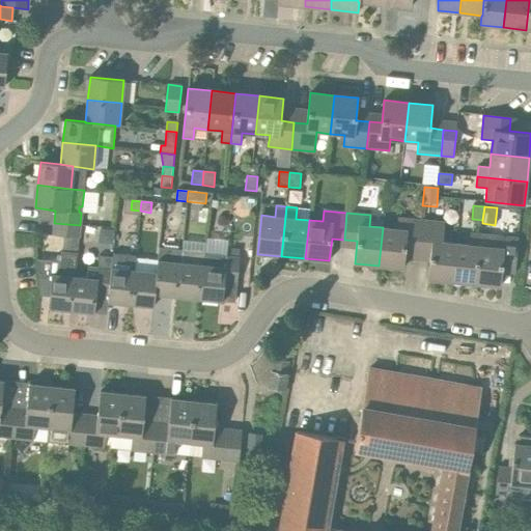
[(396,229),(383,227),(379,266),(403,269),(406,246),(418,247),(421,220),(397,218),(396,229)]
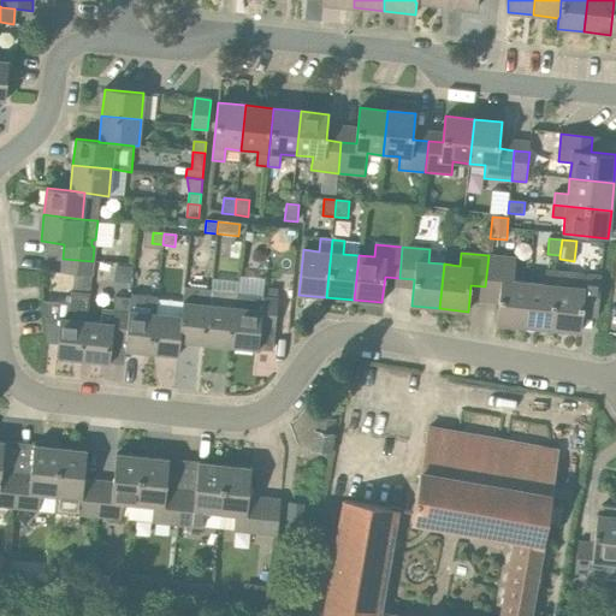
[(515,258),(489,255),(485,286),(501,288),(497,324),(525,327),(528,282),(514,280),(515,258)]
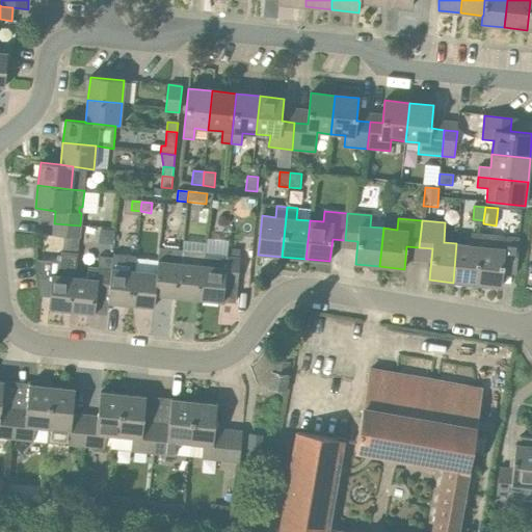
[(80,225),(54,223),(53,236),(79,238),(80,225)]
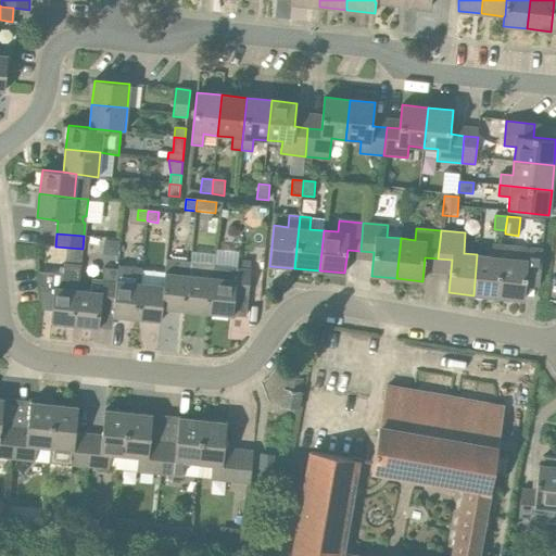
[(105,241),(105,250),(110,254),(118,255),(118,242),(105,241)]
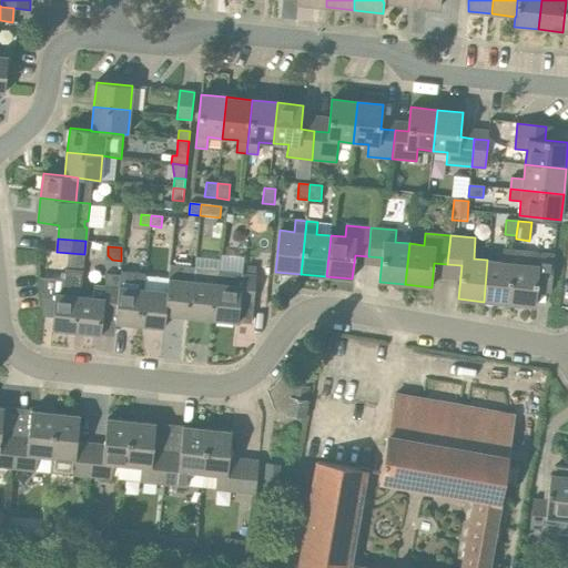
[(503,262),(487,260),(484,302),(509,304),(514,263),(515,251),(504,250),(503,262)]
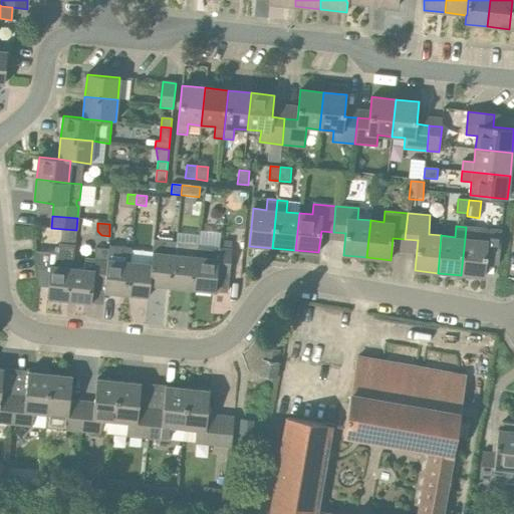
[(465,238),(461,275),(484,277),(486,261),(498,263),(502,231),(479,229),(478,239),(465,238)]
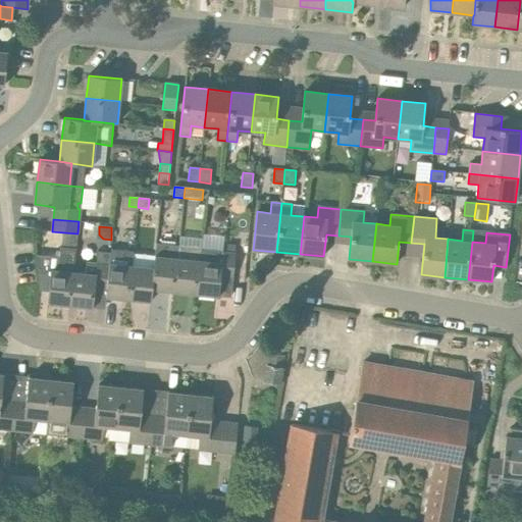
[(173,292),(178,247),(156,244),(155,256),(153,268),(154,268),(152,290),(173,292)]
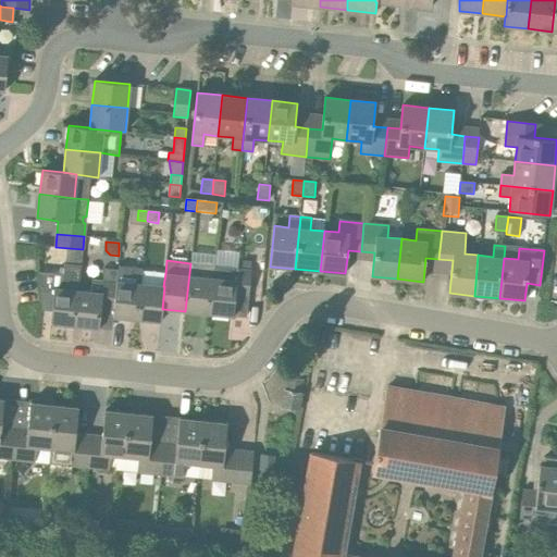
[(78,291),(81,264),(64,263),(62,288),(40,286),(42,310),(52,311),(51,323),(75,326),(78,291)]
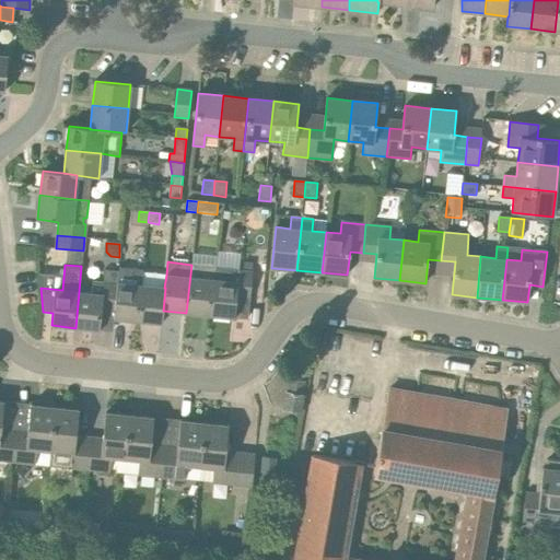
[(186,313),(210,315),(216,267),(191,265),(186,313)]
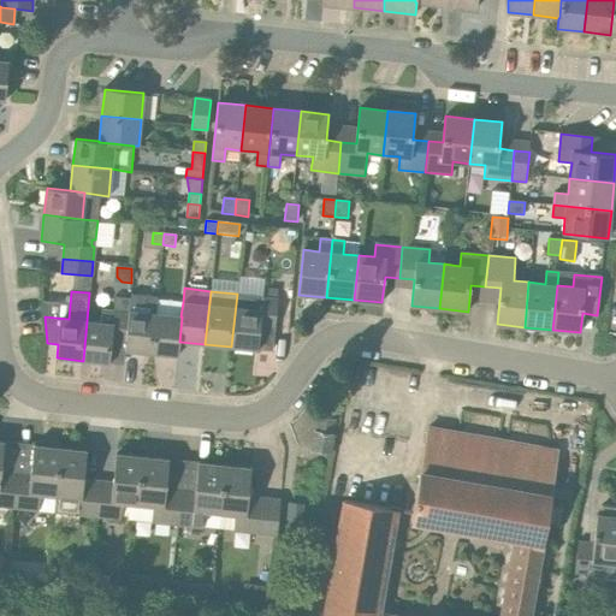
[(237,294),(231,347),(258,350),(258,348),(273,349),(278,300),(262,297),(254,296),(237,294)]
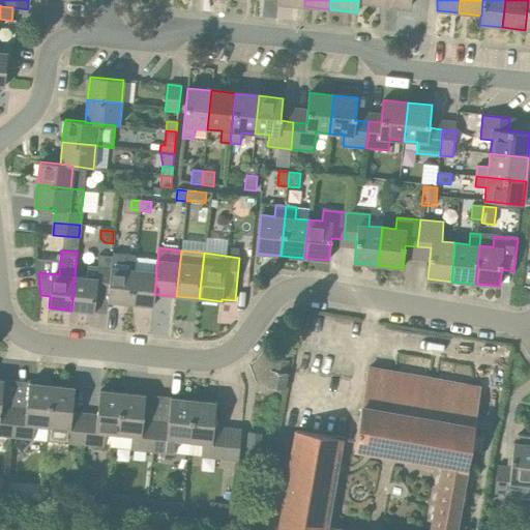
[(111,269),(113,257),(99,256),(97,270),(88,268),(87,277),(75,276),(71,311),(94,313),(96,294),(108,295),(111,269)]
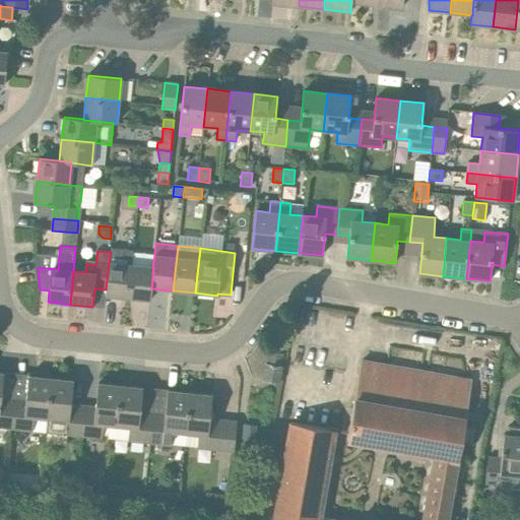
[(106,289),(106,296),(128,298),(131,265),(109,264),(106,289)]
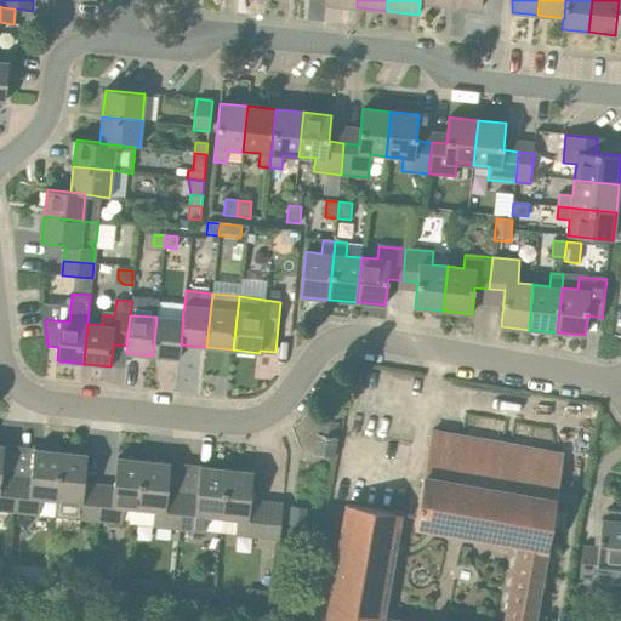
[(181,345),(183,319),(182,319),(157,317),(153,355),(180,359),(181,345)]
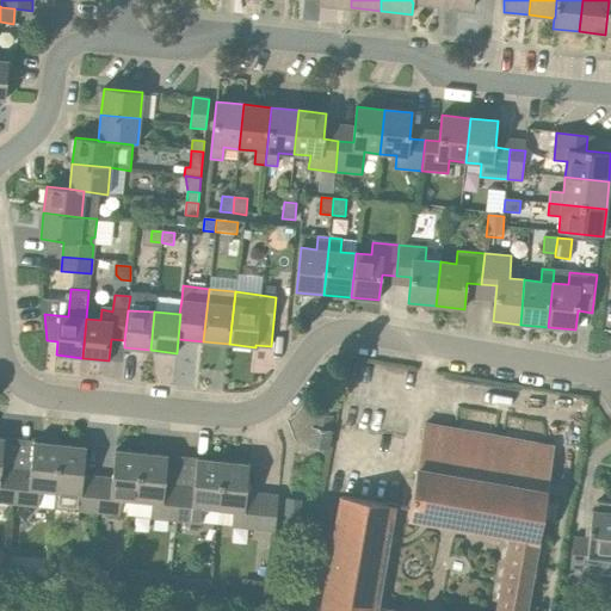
[(329,430),(332,415),(316,413),(314,427),(313,427),(309,448),(328,451),(332,431),(329,430)]
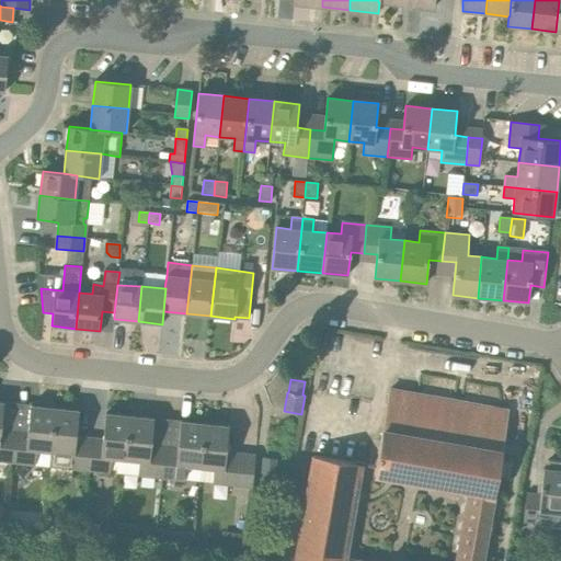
[(481,560),(508,412),(389,390),(374,474),(469,492),(457,560),(355,560),(345,559),(362,462),(354,461),(354,464),(313,456),(295,560),(481,560)]
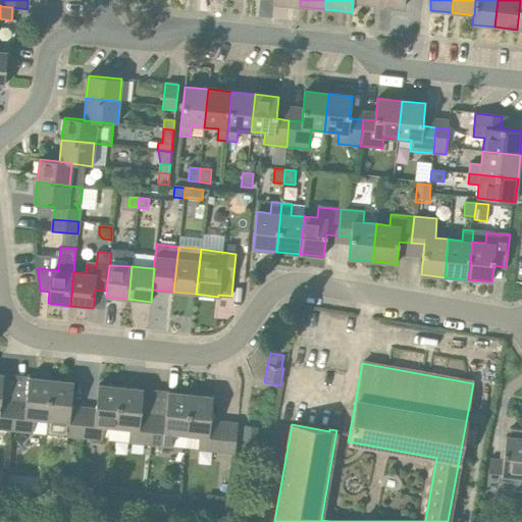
[(4,375),(0,374),(0,428),(10,430),(13,400),(1,399),(4,375)]
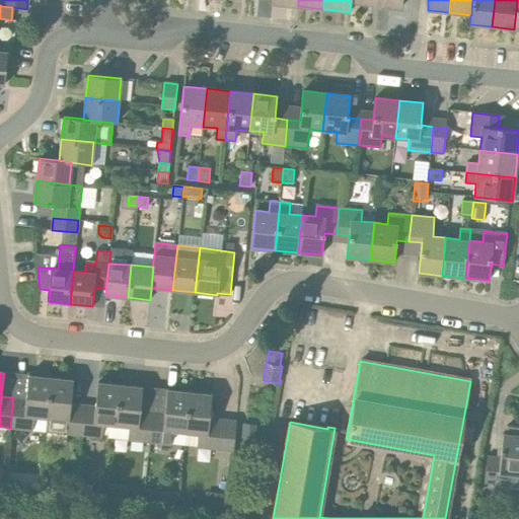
[(25,399),(13,397),(10,428),(32,430),(33,417),(47,418),(51,378),(28,375),(25,399)]
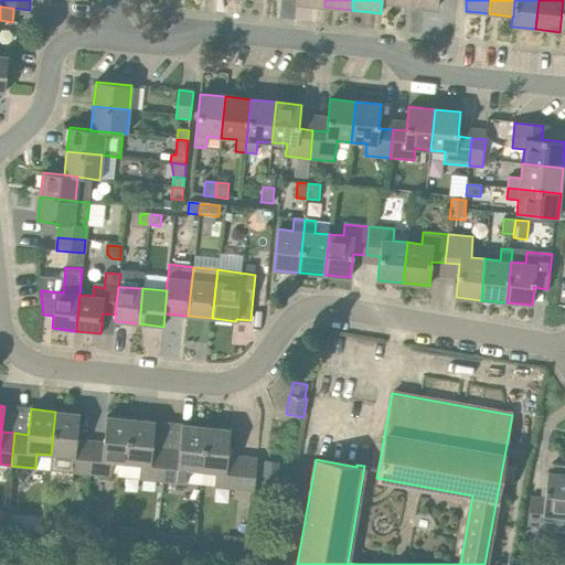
[(55,412),(51,455),(49,469),(87,473),(91,441),(77,439),(80,414),(55,412)]
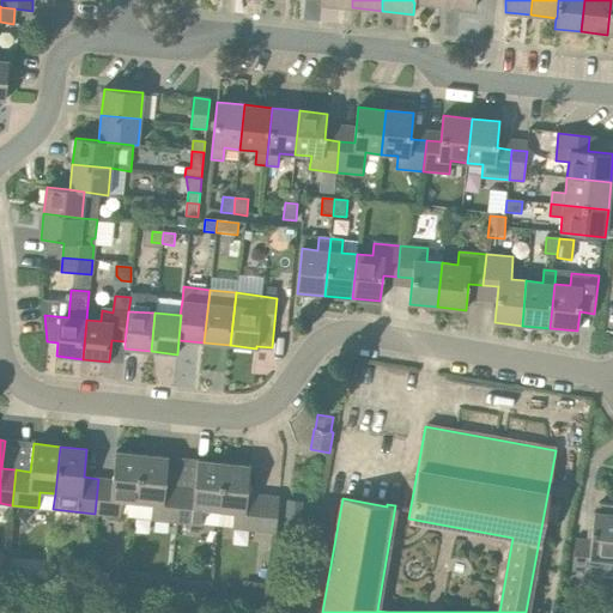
[(137,502),(141,455),(116,451),(113,480),(98,479),(95,514),(120,516),(122,501),(137,502)]
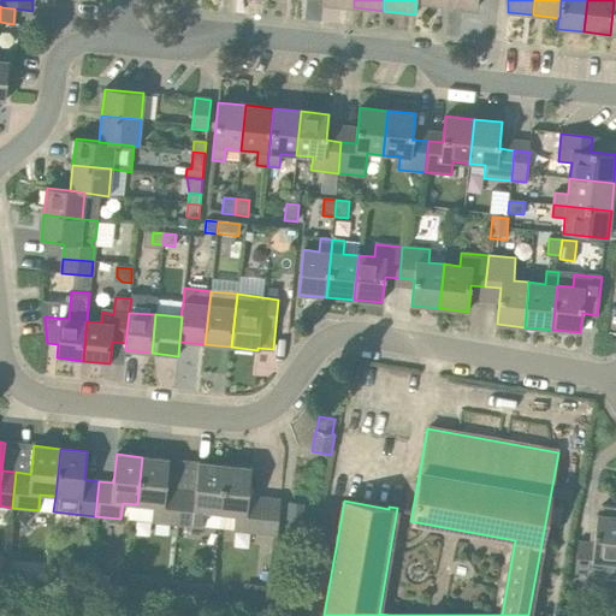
[(169,460),(142,457),(137,504),(153,507),(152,522),(177,525),(181,490),(166,487),(169,460)]
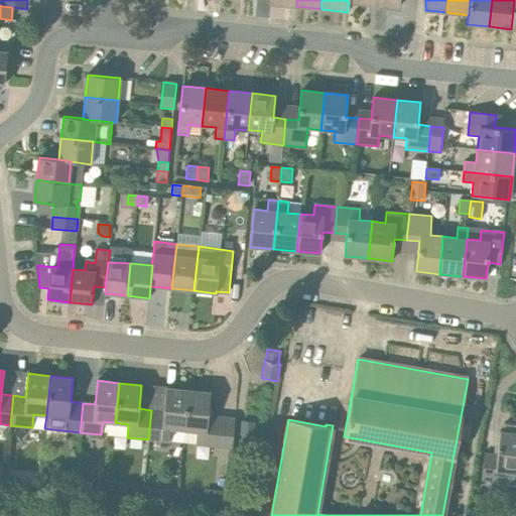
[(163,411),(151,410),(148,439),(170,442),(171,429),(184,430),(188,390),(166,388),(163,411)]
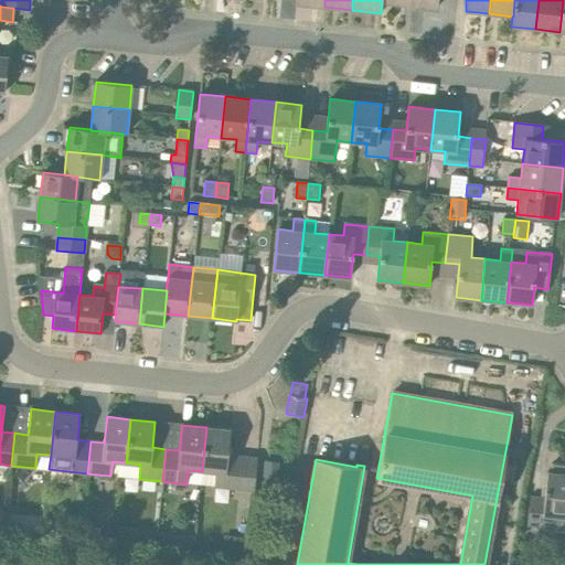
[(215,472),(214,487),(253,492),(257,458),(228,456),(231,429),(206,427),(202,471),(215,472)]
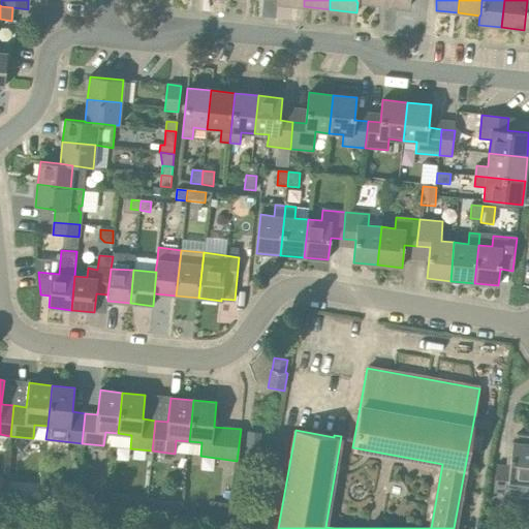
[(258,447),(259,432),(249,431),(247,446),(258,447)]
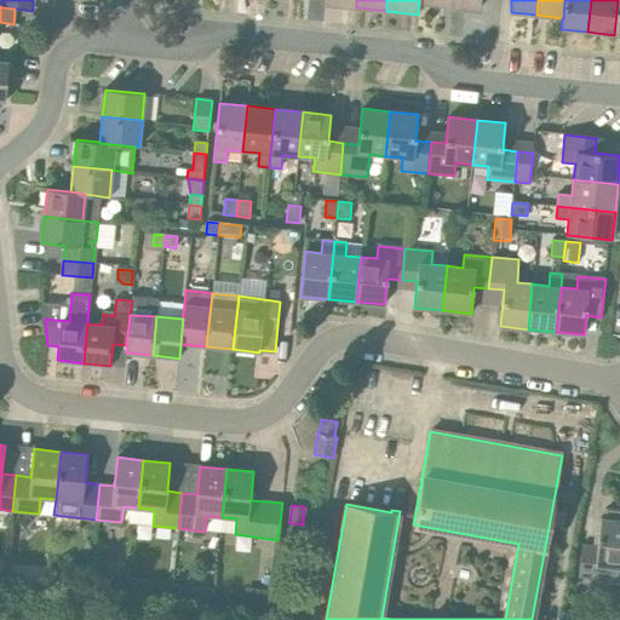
[(619,567),(619,510),(606,509),(604,518),(601,518),(597,547),(581,545),(579,577),(595,578),(596,566),(619,567)]
